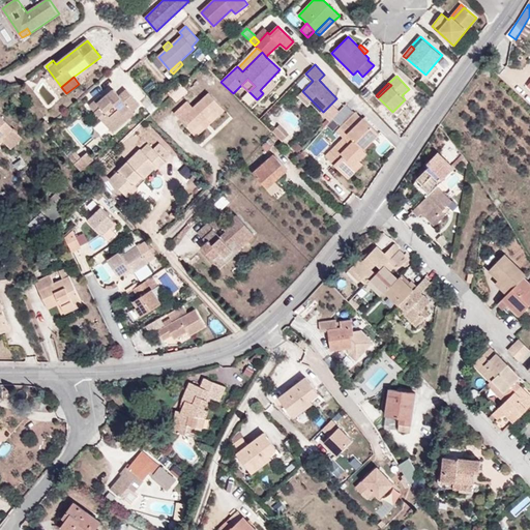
[(172,96),(176,101),(187,92),(182,86),(172,96)]
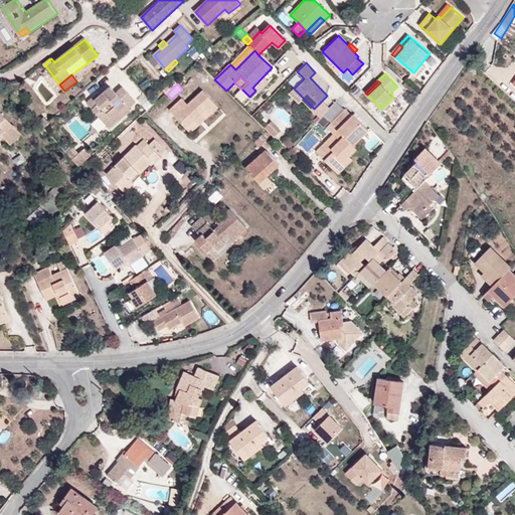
[(99,104),(93,109),(106,122),(126,105),(130,108),(137,103),(123,88),(116,94),(110,87),(101,96),(96,100),(99,104)]
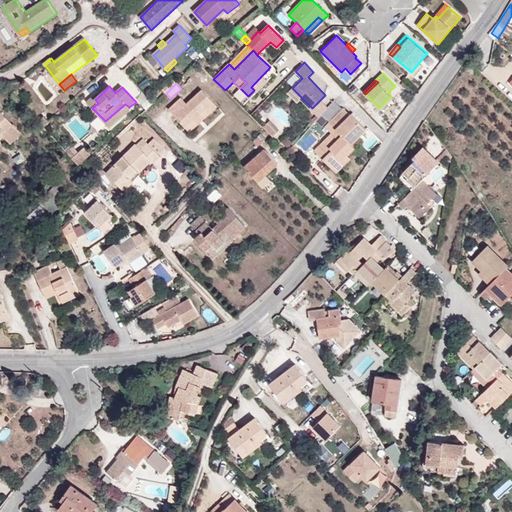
[(301,97),(292,88),(289,91),(298,100),(301,97)]
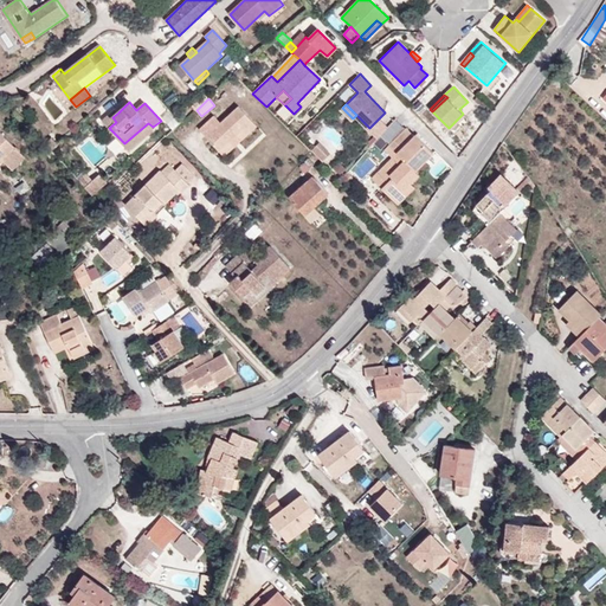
[(200,130),(219,150),(239,131),(245,139),(257,126),(239,107),(221,123),(216,116),(200,130)]
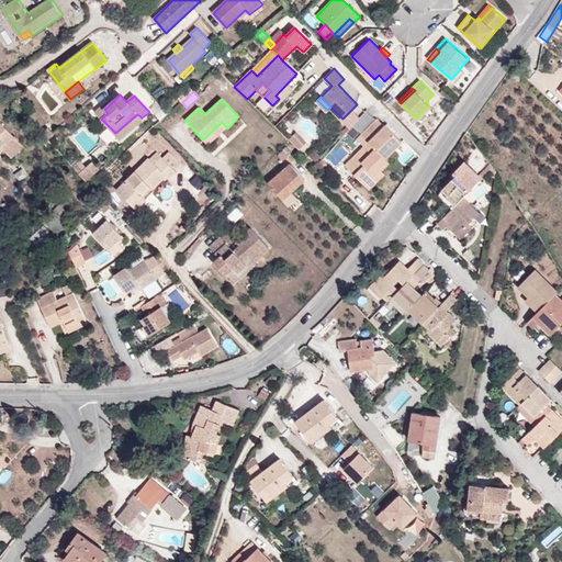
[(96,112),(101,119),(108,113),(104,109),(110,104),(107,101),(96,112)]
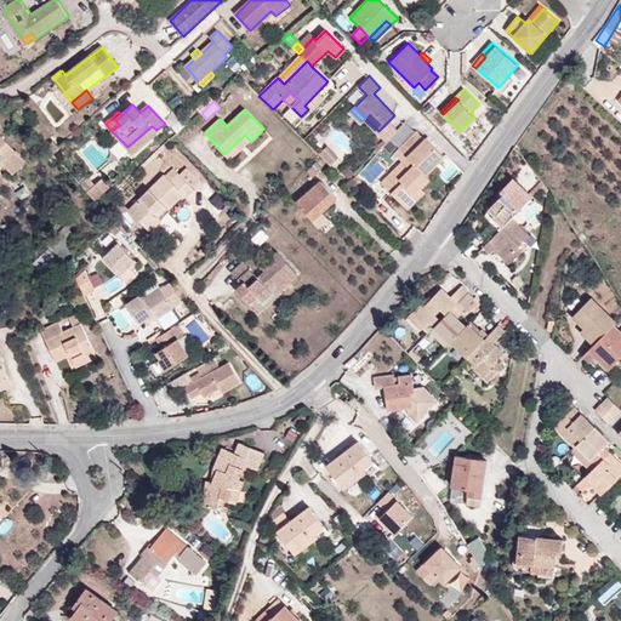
[(476,119),(474,117),(460,131),(461,134),(476,119)]
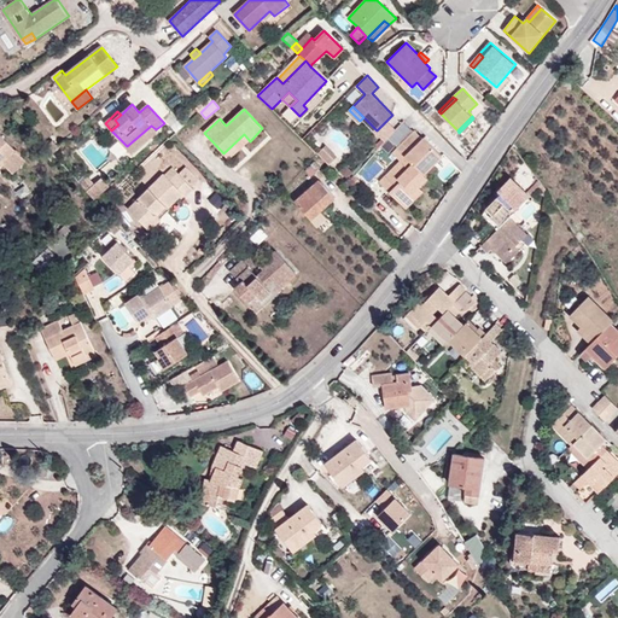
[(151,126),(127,146),(132,151),(156,129),(151,126)]
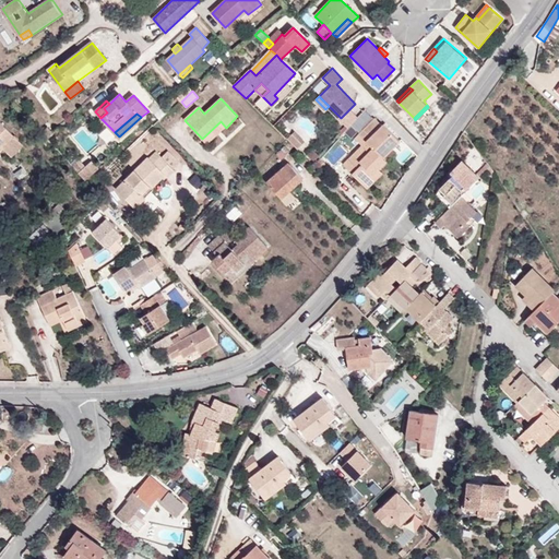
[(371,138),(367,142),(381,155),(389,146),(392,150),(400,141),(383,125),(382,127),(375,119),(364,130),(371,138)]
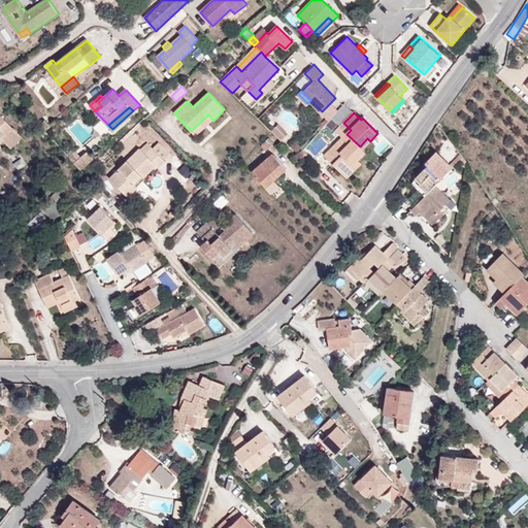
[(0,140),(2,139),(13,128),(0,114),(0,140)]
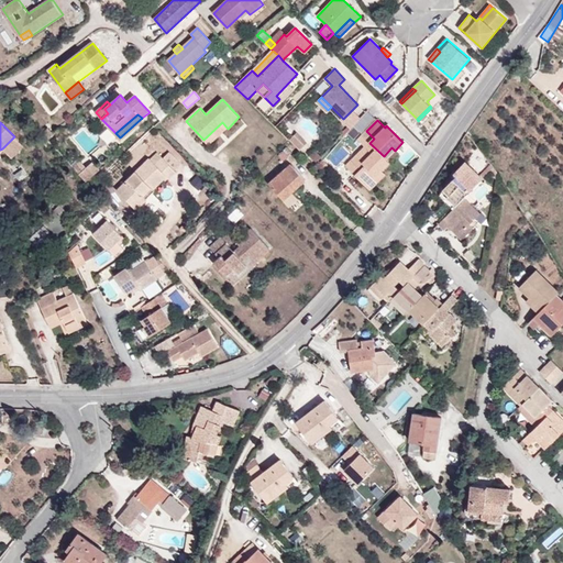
[(222,122),(203,140),(209,145),(228,129),(222,122)]
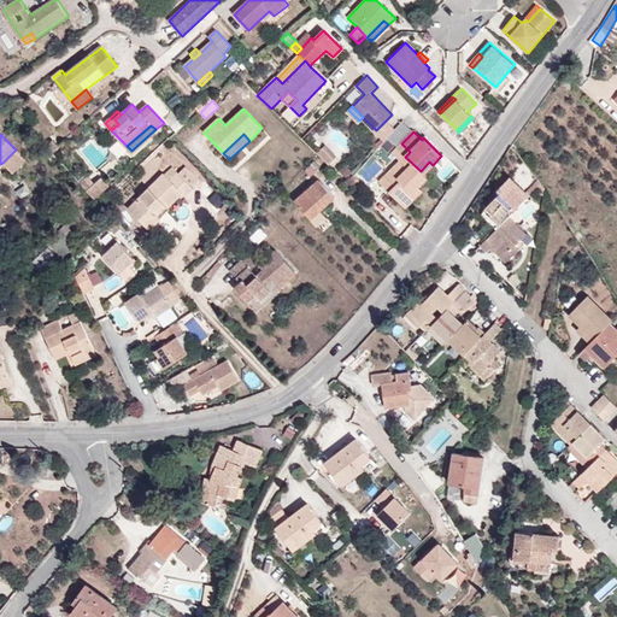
[(53,141),(46,147),(53,154),(60,147),(53,141)]
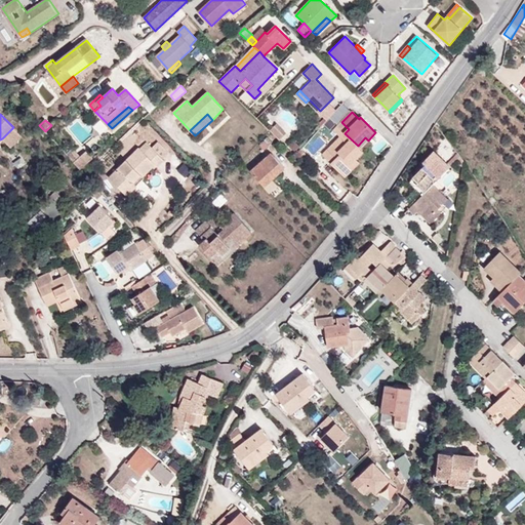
[(341,122),(337,126),(345,133),(349,129),(341,122)]
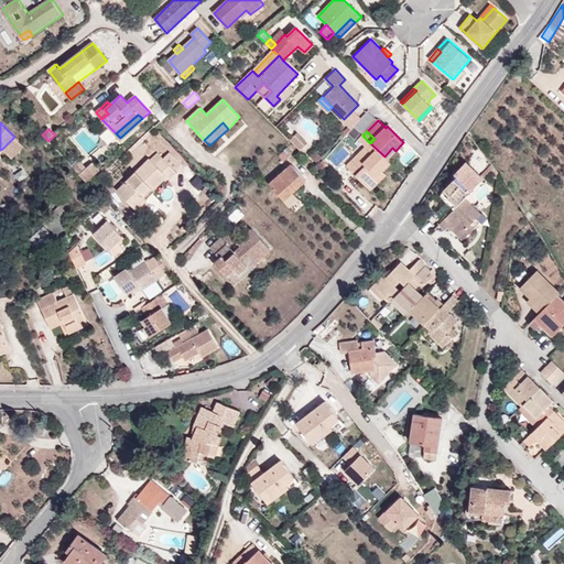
[(307,143),(297,132),(291,139),(301,149),(307,143)]
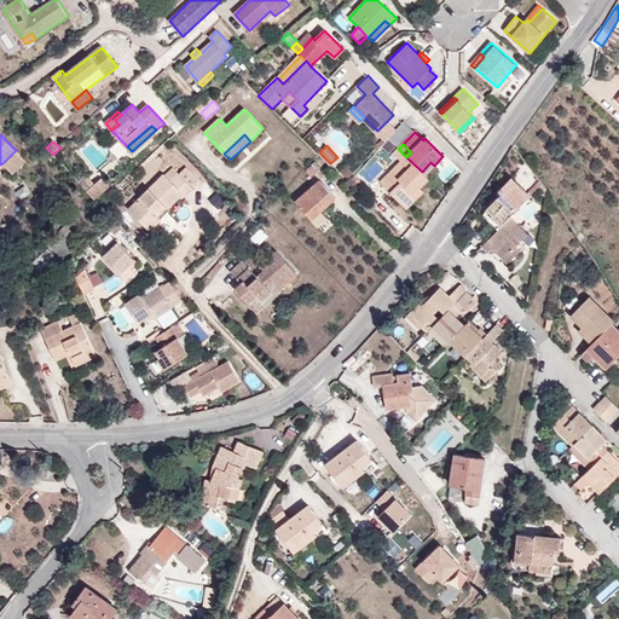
[(27,161),(16,150),(3,163),(13,174),(27,161)]
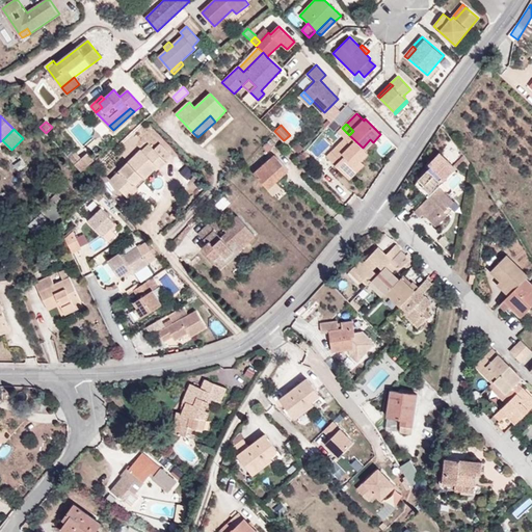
[(361,162),(369,154),(365,151),(363,148),(349,135),(333,152),(341,160),(336,165),(346,176),(360,161),(361,162)]
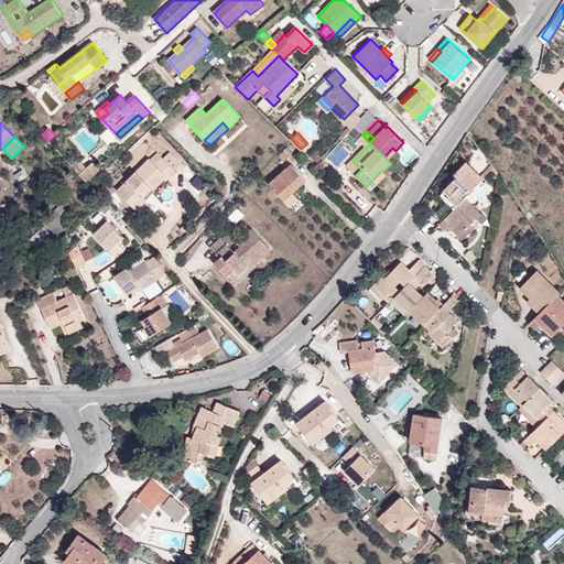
[(384,156),(387,160),(396,151),(392,148),(384,156)]
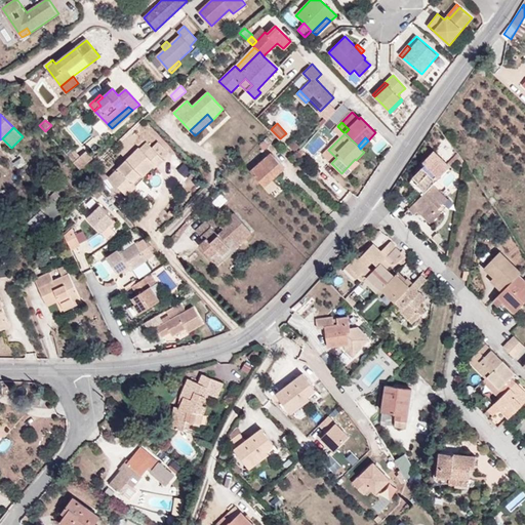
[(261,145),(266,149),(272,143),(269,138),(261,145)]
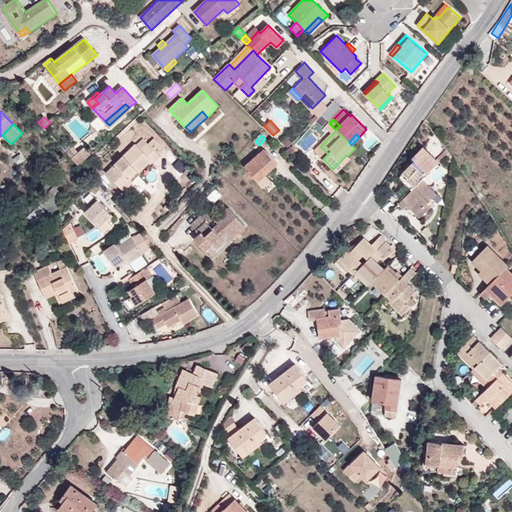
[(116,171),(110,177),(124,191),(133,182),(133,181),(130,178),(138,171),(139,172),(151,160),(154,163),(161,157),(158,155),(148,144),(143,139),(137,145),(136,144),(112,167),(116,171)]
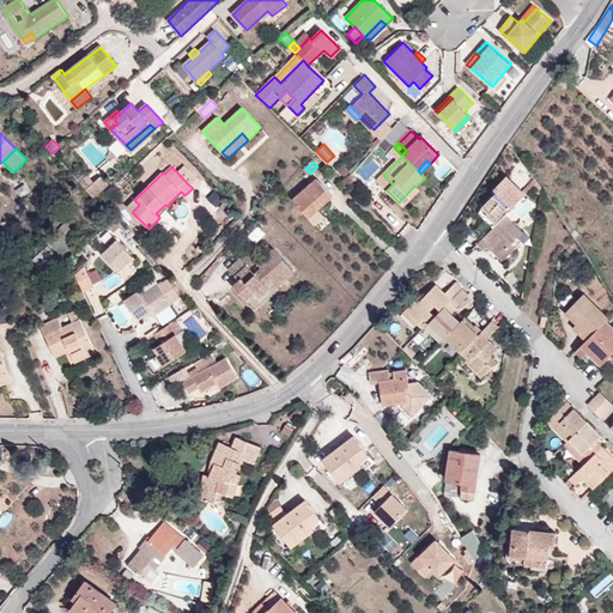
[(184,167),(177,173),(189,186),(196,178),(184,167)]
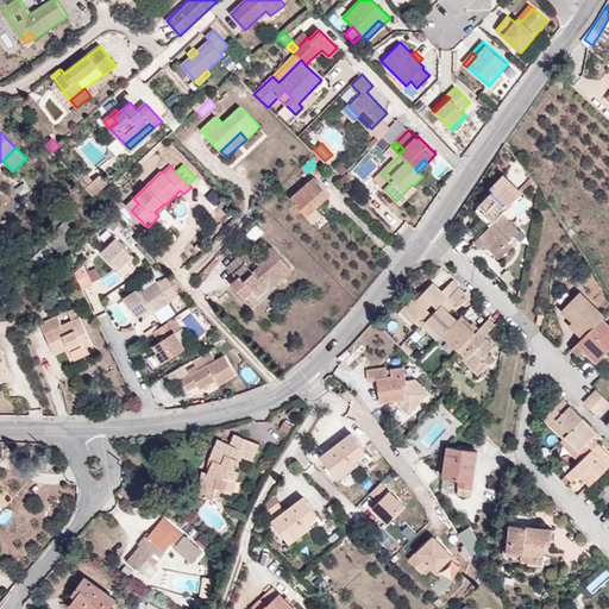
[(100,174),(85,188),(93,196),(108,183),(100,174)]
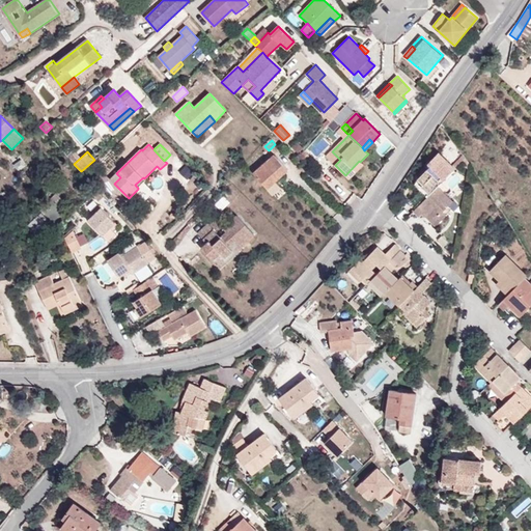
[(340,160),(332,151),(327,157),(335,165),(340,160)]
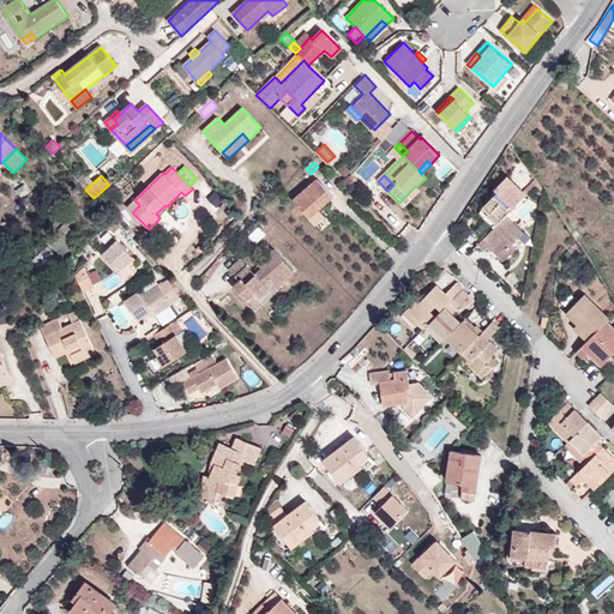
[(506,216),(527,194),(507,176),(494,188),(498,191),(483,206),(489,214),(487,215),(497,224),(506,216)]
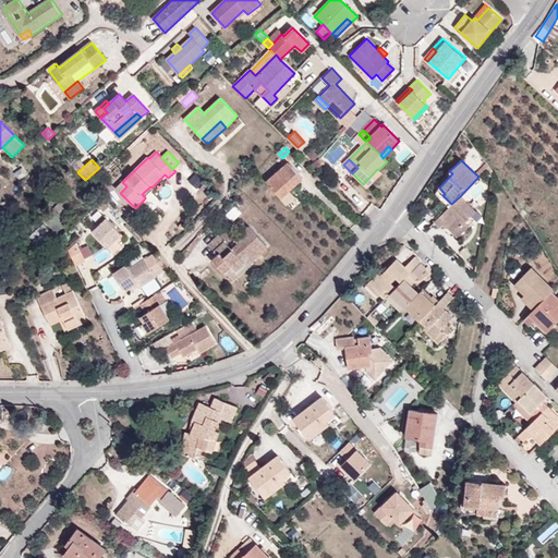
[(267,182),(281,197),(290,190),(302,179),(288,164),(267,182)]
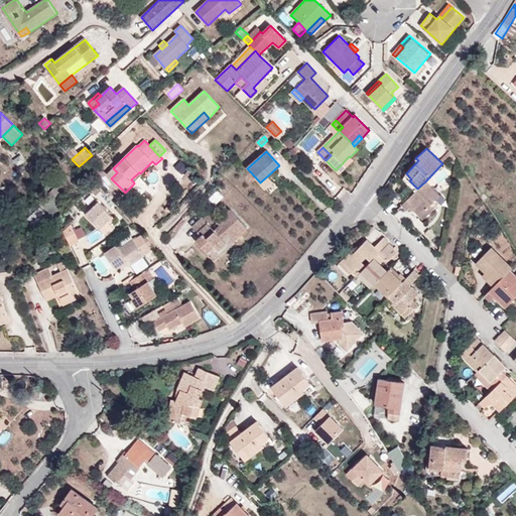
[(354,161),(350,157),(349,156),(336,170),(340,175),(354,161)]
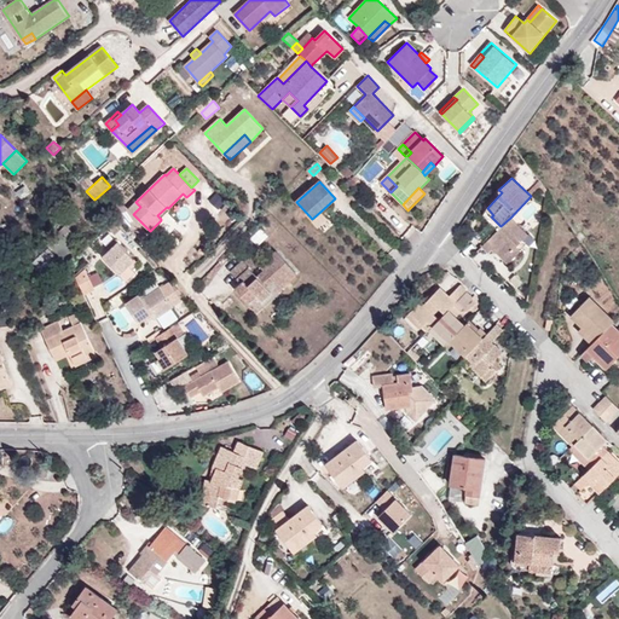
[(128,209),(133,214),(140,207),(136,202),(128,209)]
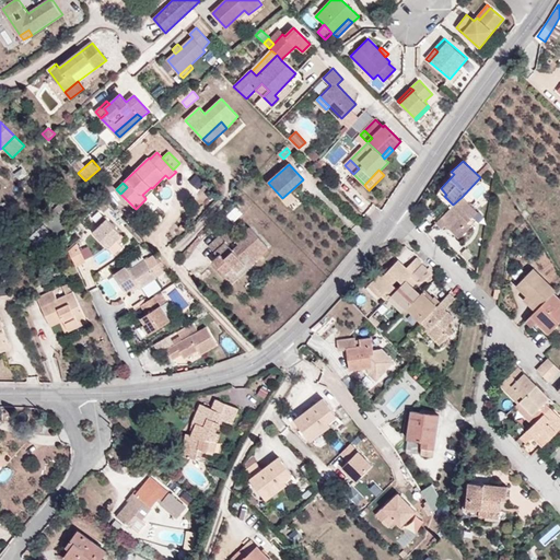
[(142,195),(146,198),(154,190),(152,188),(151,187),(142,195)]
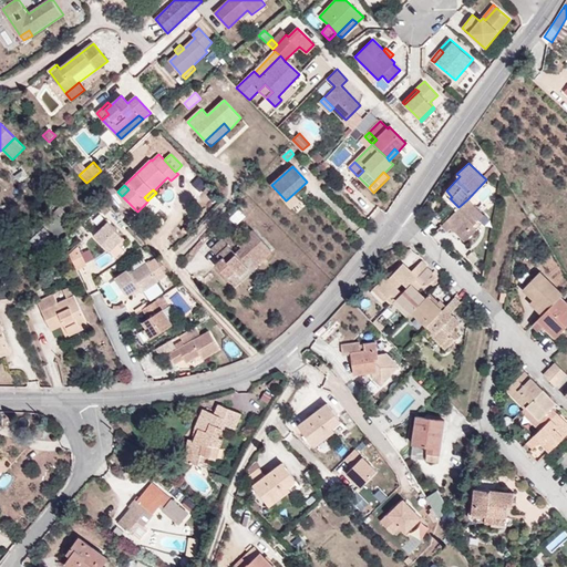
[(452,197),(446,191),(441,196),(455,210),(459,207),(450,198),(452,197)]
